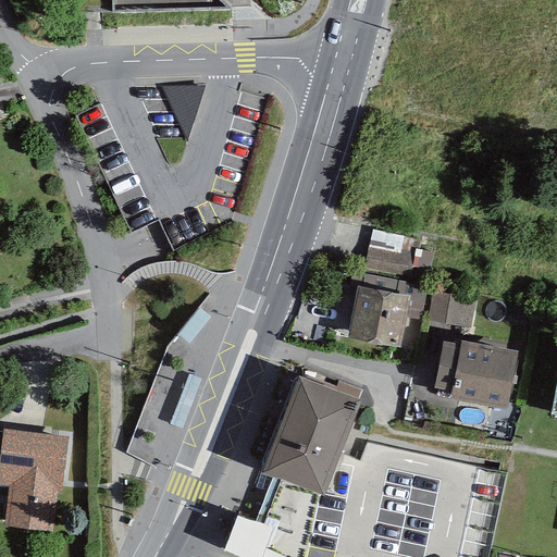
[(221,0),(113,0),(114,15),(236,13),(221,0)]
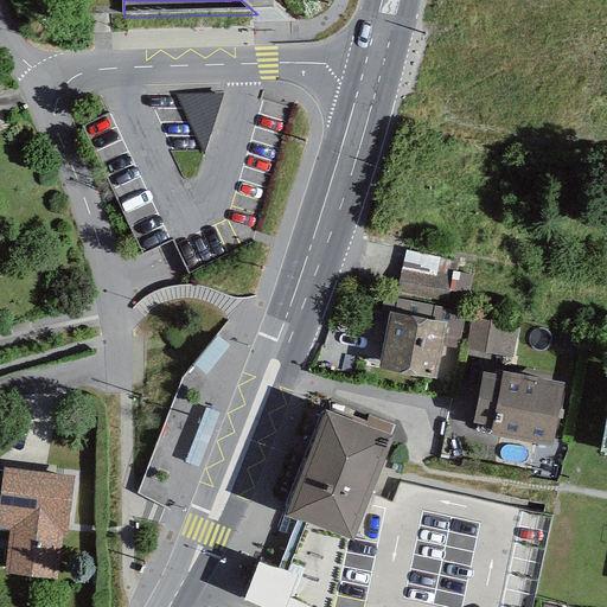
[(205,155),(225,94),(177,95),(205,155)]
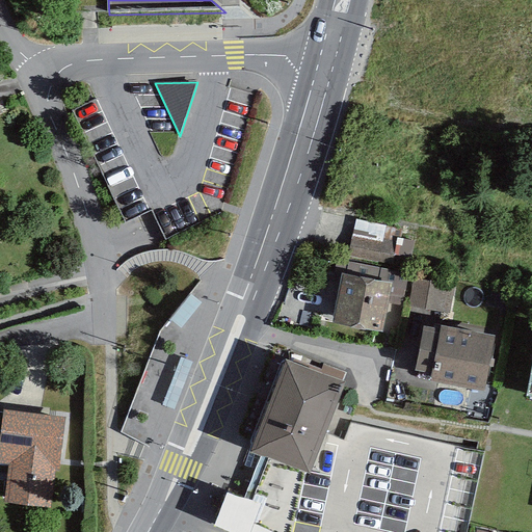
[(357,217),(350,247),(411,261),(417,238),(401,235),(403,228),(357,217)]
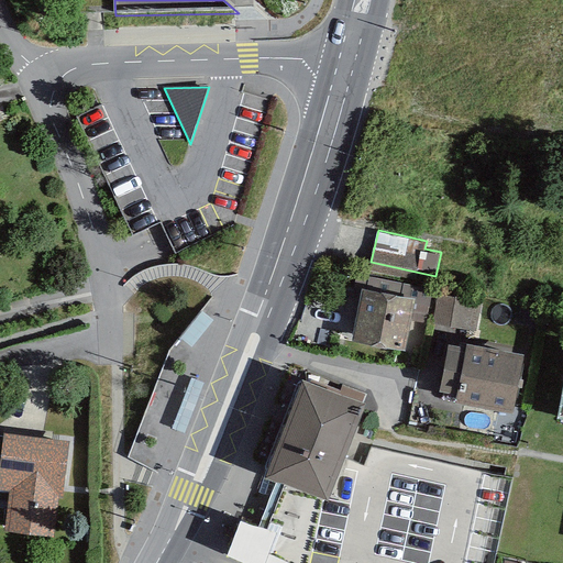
[(416,299),(363,288),(352,342),(406,352),(416,299)]
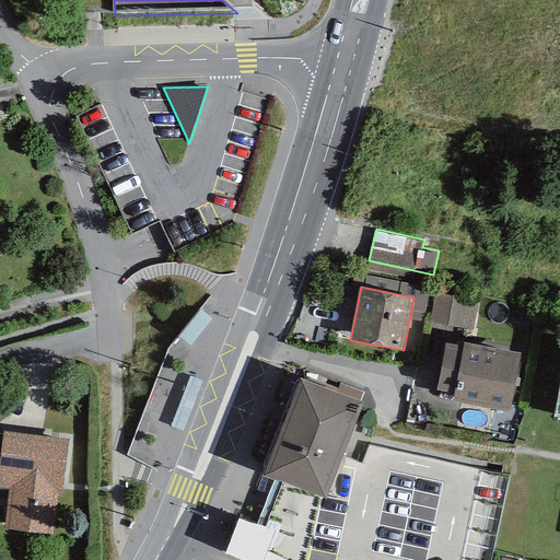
[(478,300),(436,292),(430,322),(473,329),(478,300)]
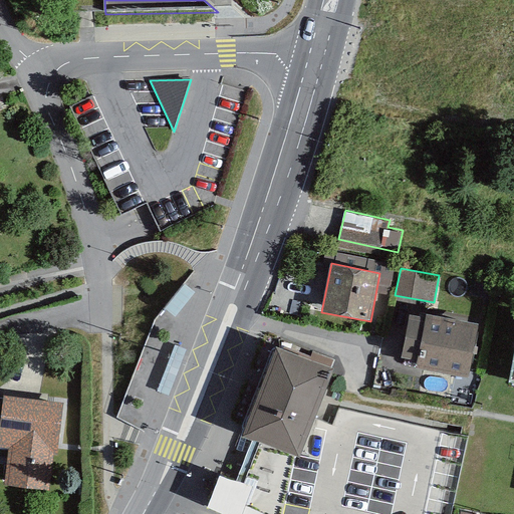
[(480,322),(428,312),(427,319),(410,316),(402,357),(418,360),(417,368),(469,378),(480,322)]
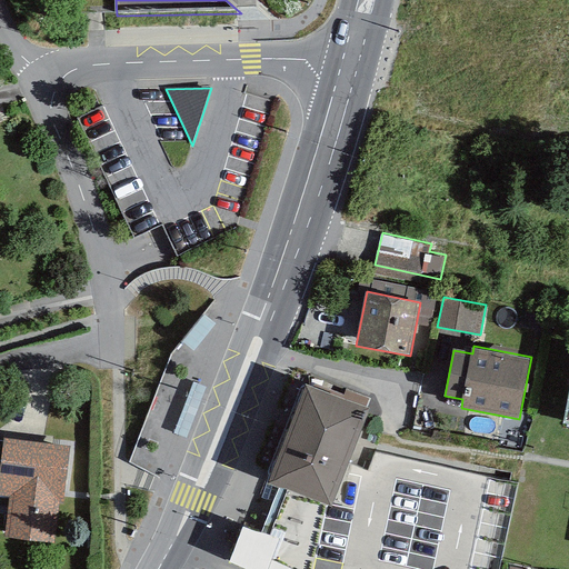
[(371,396),(307,370),(267,470),(285,477),(332,496),(346,461),(371,396)]
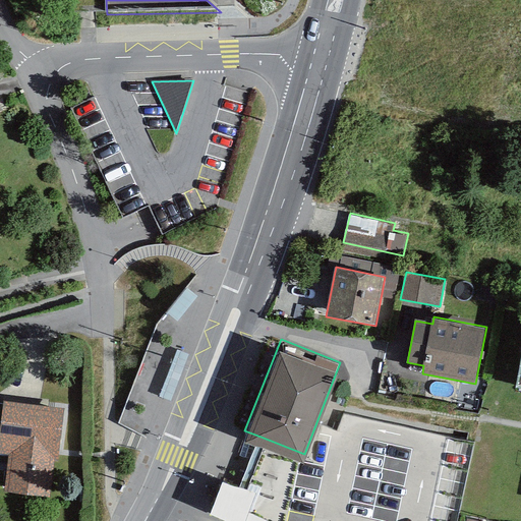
[(65,403),(4,395),(0,424),(0,449),(8,450),(4,486),(51,493),(55,457),(58,458),(65,403)]
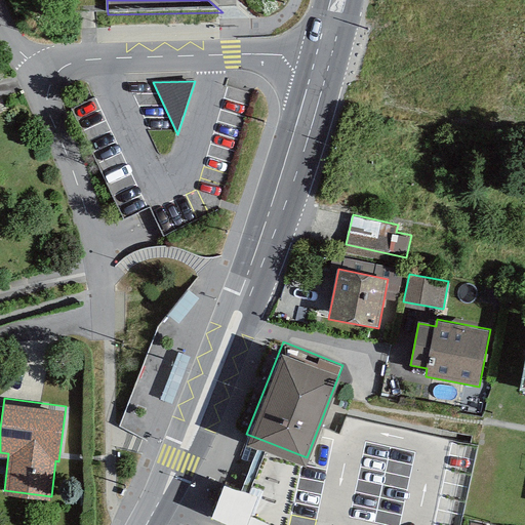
[(319,426),(307,457),(263,440),(252,465),(243,490),(257,496),(250,516),(271,524),(465,524),(481,448),(350,418),(344,437),(319,426)]
